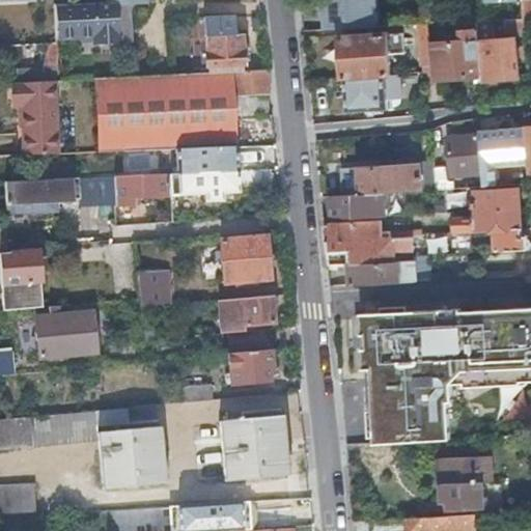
[(55,39),(92,37),(92,46),(132,44),(130,8),(135,3),(145,2),(145,0),(106,2),(66,4),(54,4),(55,39)]
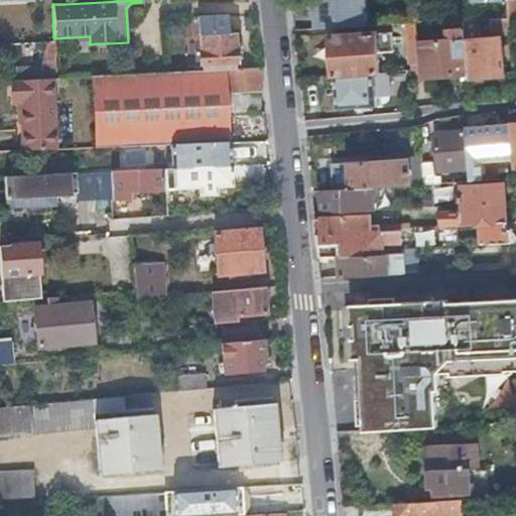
[(312,0),(314,26),(368,23),(366,0),(312,0)]
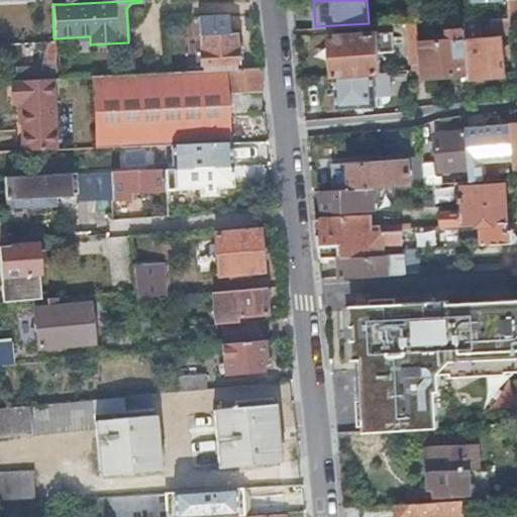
[(469,0),(471,17),(474,17),(491,16),(498,16),(496,0),(469,0)]
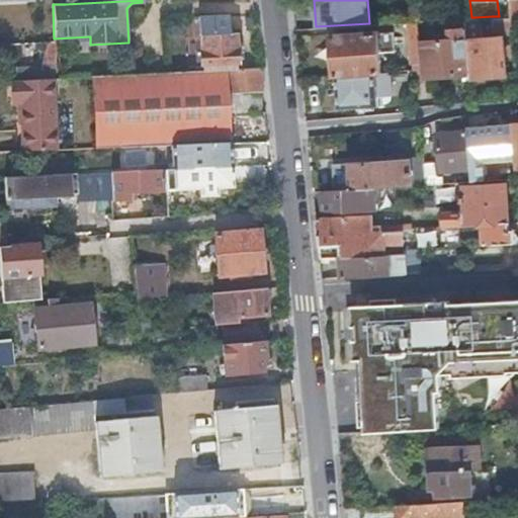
[(517,0),(508,0),(509,15),(512,15),(517,14),(517,0)]
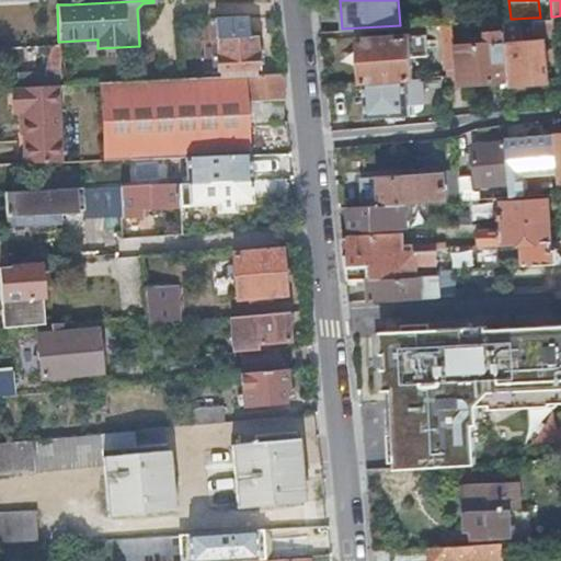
[(535,32),(556,31),(554,16),(551,16),(540,18),(533,18),(535,32)]
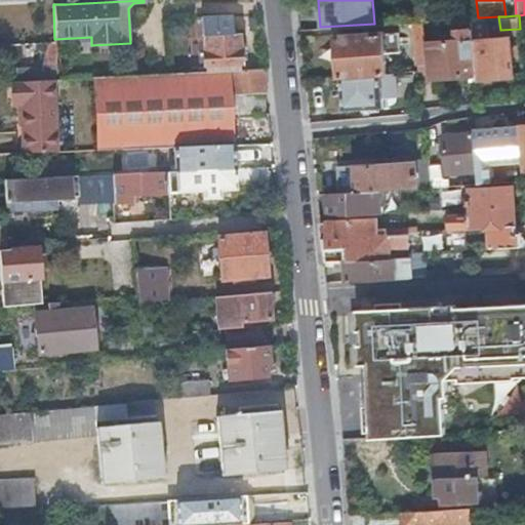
[(478,17),(471,18),(473,39),(483,38),(481,17),(478,17)]
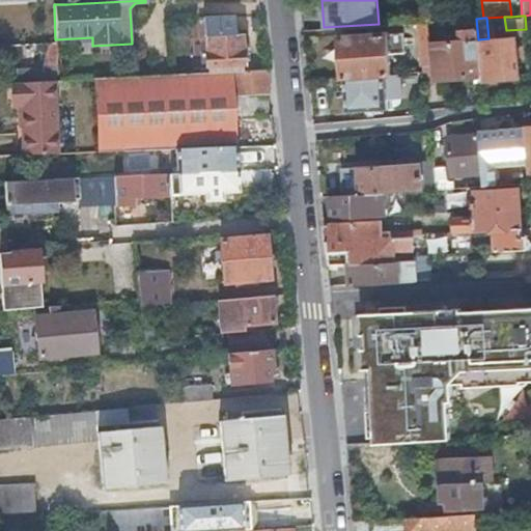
[(476,19),(459,20),(460,37),(429,39),(431,63),(421,64),(421,71),(422,90),(436,89),(435,78),(481,75),(478,39),(476,19)]
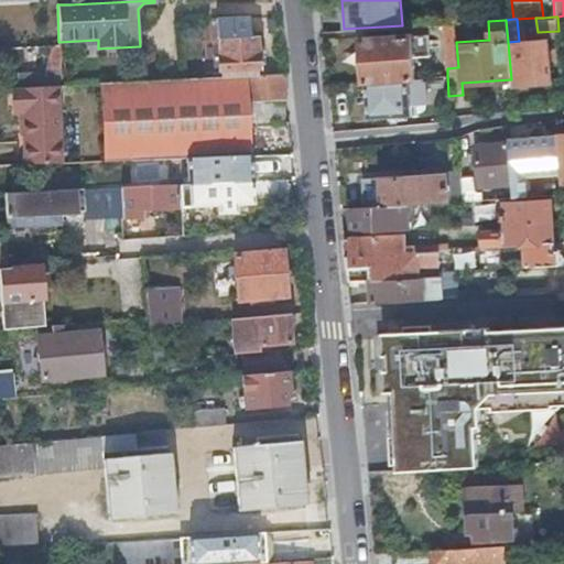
[(454,22),(445,23),(442,23),(446,68),(447,68),(458,67),(456,42),(454,22)]
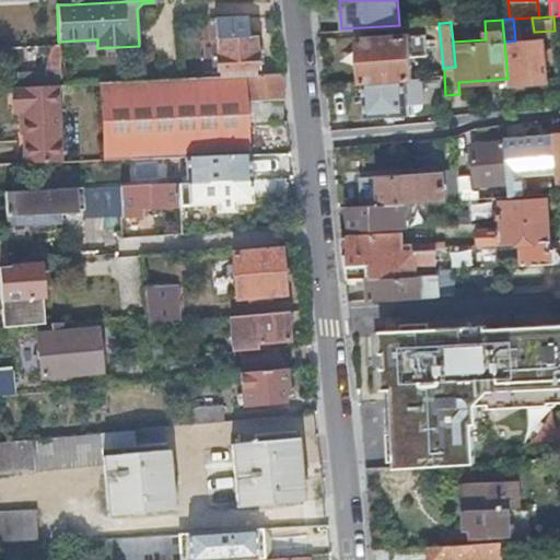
[(360,57),(362,78),(362,79),(405,77),(411,76),(409,54),(426,53),(424,32),(408,33),(408,31),(359,34),(360,57)]
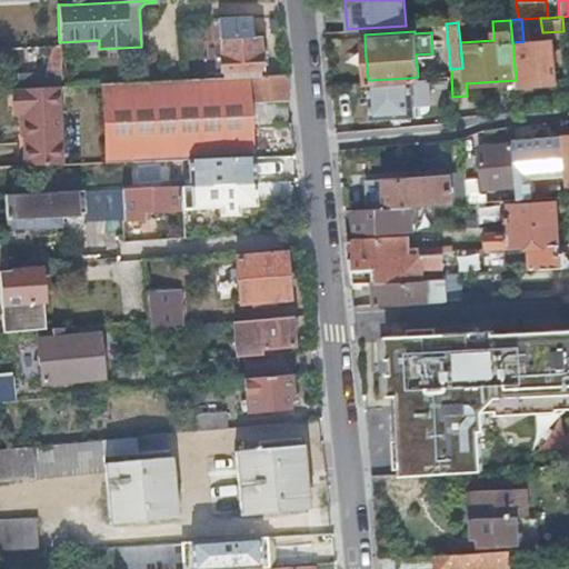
[(218,56),(257,53),(256,37),(218,39),(218,56)]
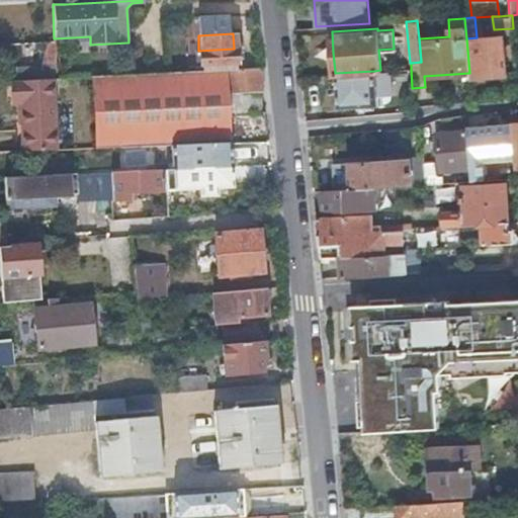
[(477,37),(466,38),(469,73),(469,76),(505,72),(502,35),(477,37)]
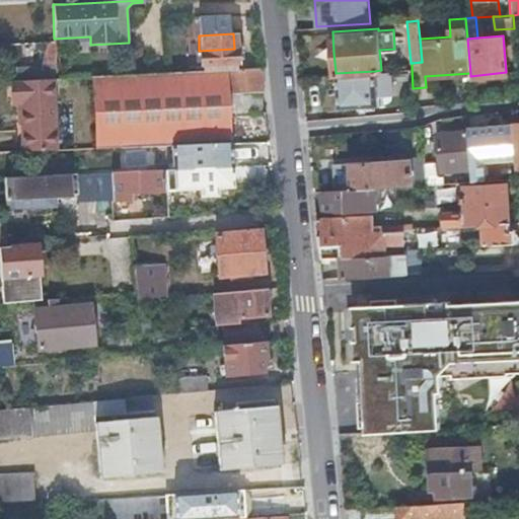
[(56,78),(54,43),(43,44),(38,67),(35,79),(53,78),(56,78)]
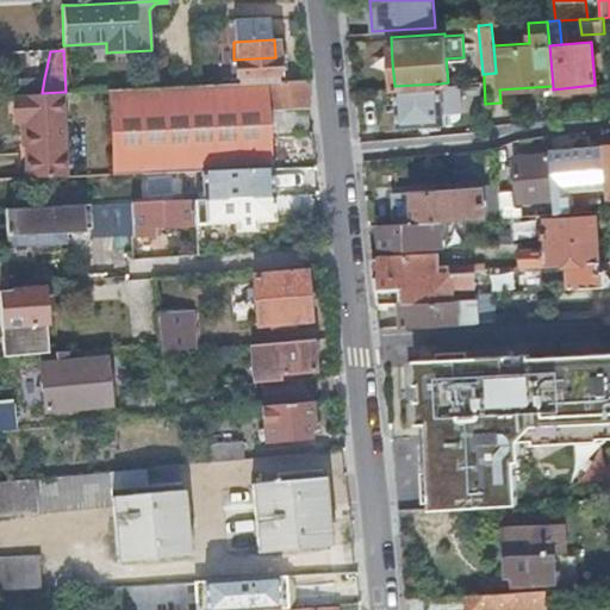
[(277,74),(275,57),(234,60),(235,76),(277,74)]
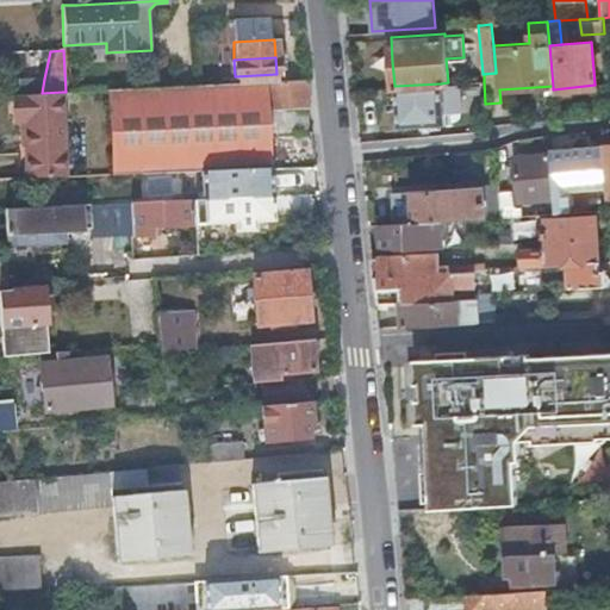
[(181,75),(181,86),(193,85),(193,75),(181,75)]
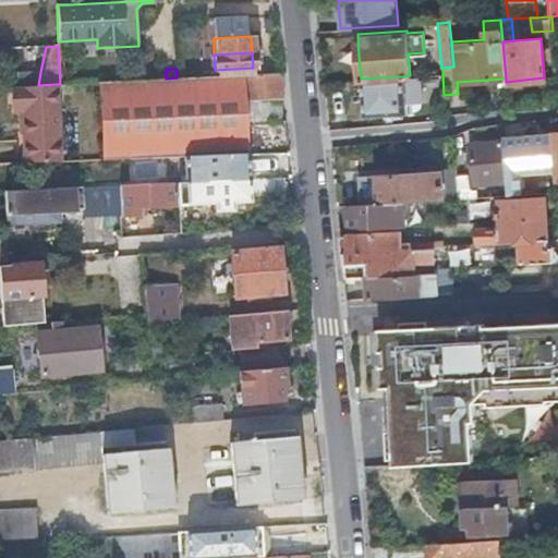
[(19,86),(38,85),(40,72),(21,72),(19,86)]
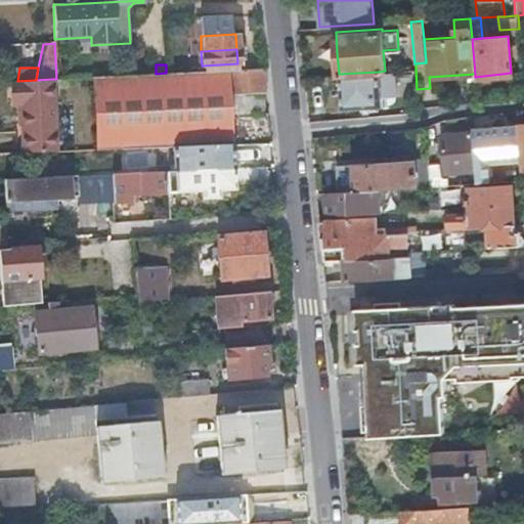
[(263,90),(261,68),(228,70),(229,93),(263,90)]
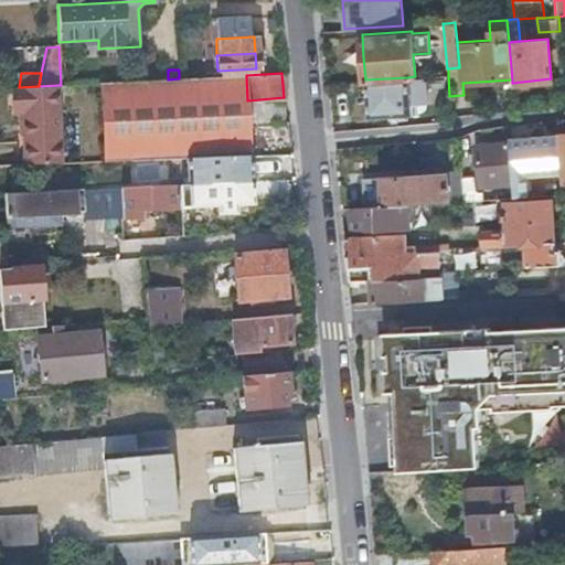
[(244,75),(183,78),(179,78),(168,80),(98,83),(103,162),(185,159),(247,156),(244,75)]
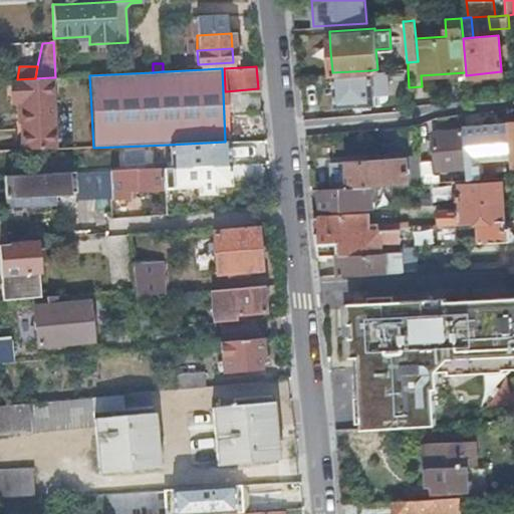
[(371,70),(332,72),(333,89),(334,106),(373,103),(372,92),(387,92),(384,69),(377,69),(371,70)]
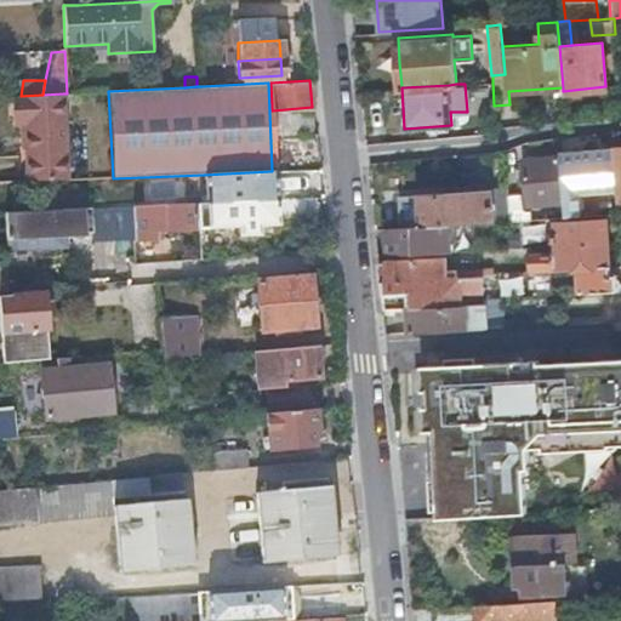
[(63,93),(43,95),(21,96),(12,96),(13,124),(21,123),(26,123),(27,147),(28,182),(39,181),(55,181),(68,180),(63,93)]
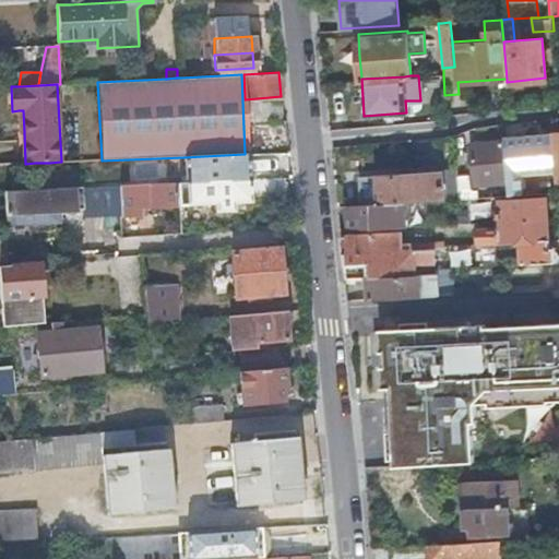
[(556,168),(552,134),(516,137),(520,171),(556,168)]
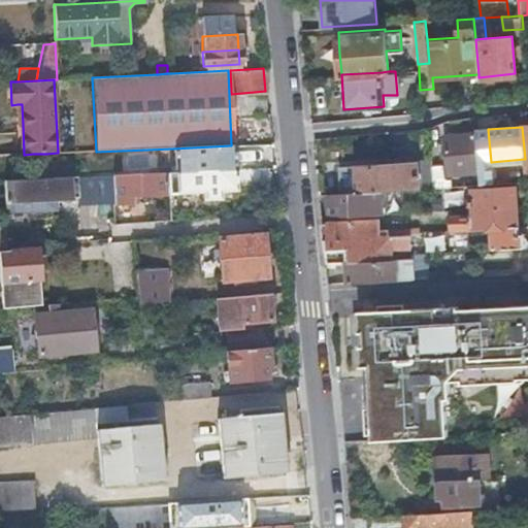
[(479,170),(475,131),(444,134),(448,172),(479,170)]
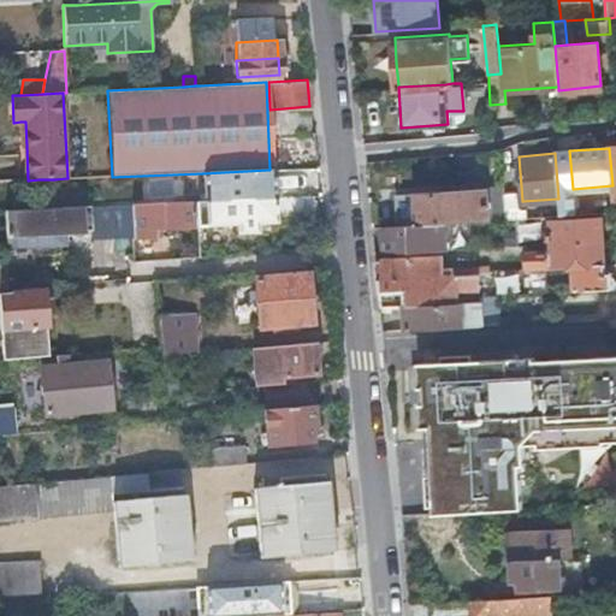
[(271,170),(270,170),(202,173),(202,200),(226,200),(227,201),(272,199),(272,197),(271,170)]
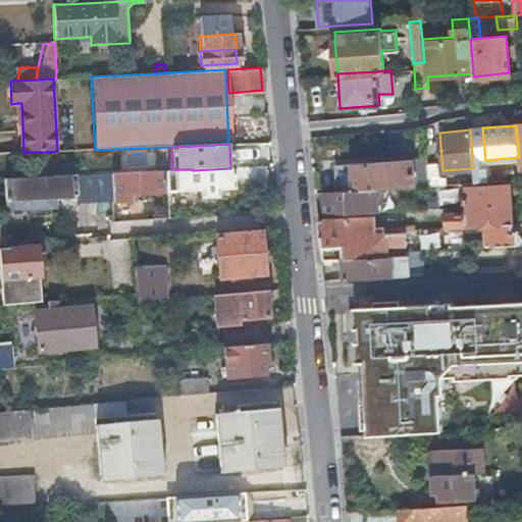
[(47,158),(46,152),(33,152),(38,176),(49,175),(47,158)]
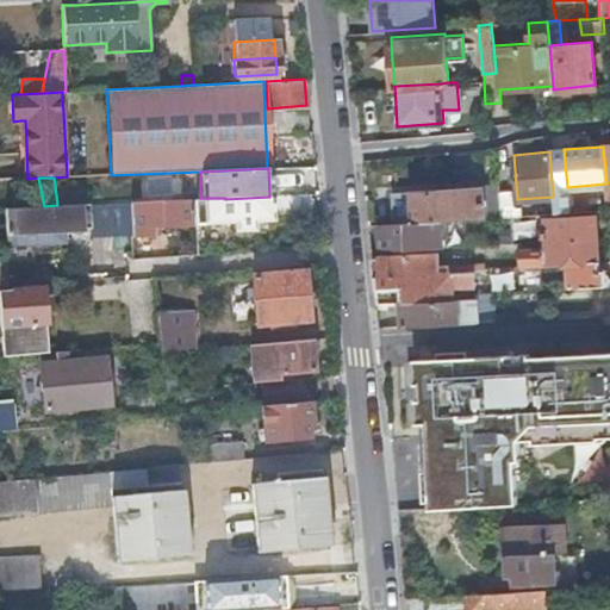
[(498,191),(498,181),(478,181),(478,185),(452,188),(452,187),(391,191),(392,207),(392,222),(408,221),(427,219),(440,219),(500,216),(498,191)]
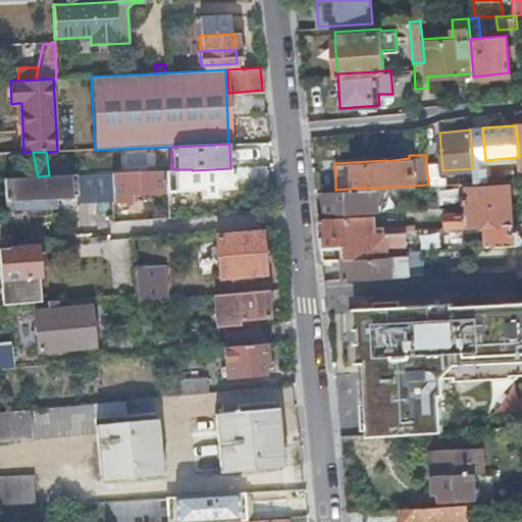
[(47,158),(49,175),(60,175),(58,158),(47,158)]
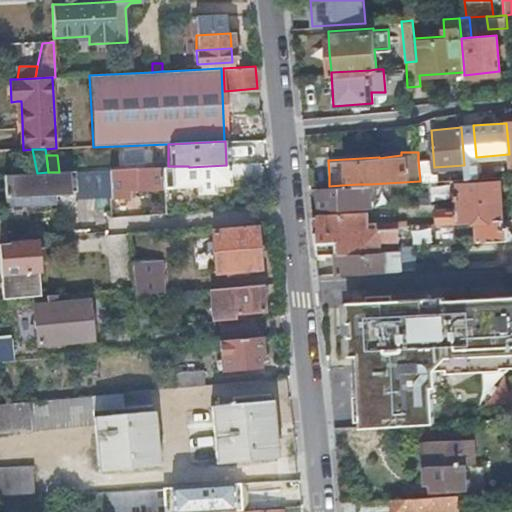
[(420,181),(428,180),(427,160),(418,160),(420,181)]
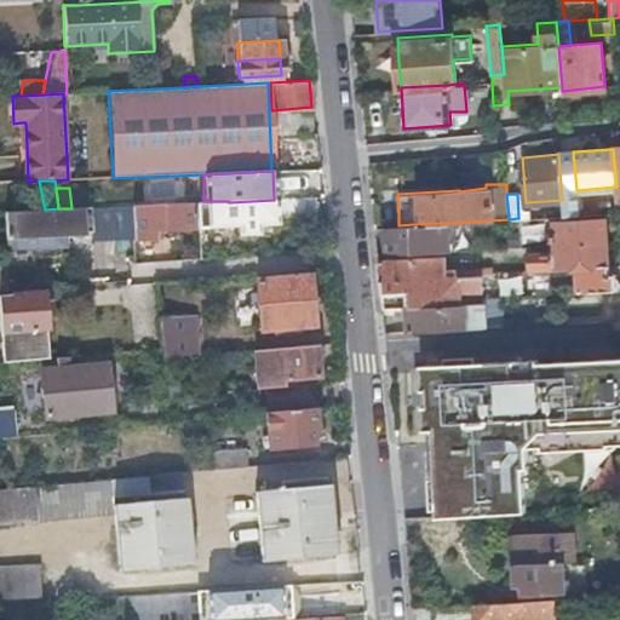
[(229,202),(228,201),(195,202),(196,228),(237,225),(239,233),(257,231),(257,224),(275,223),(275,222),(304,219),(303,197),(274,199),(274,200),(229,202)]
